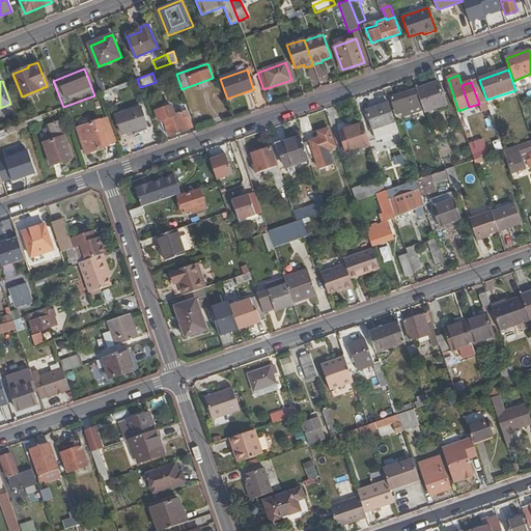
[(417,90),(424,113),(447,105),(440,83),(417,90)]
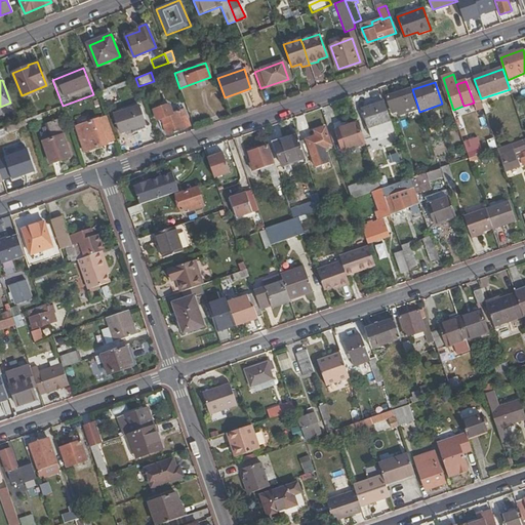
[(387,86),(379,88),(384,99),(388,97),(391,96),(387,86)]
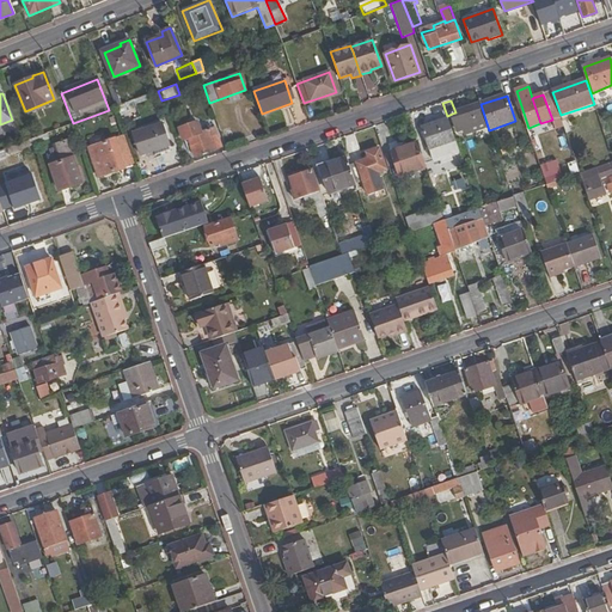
[(116,106),(120,118),(128,115),(123,104),(116,106)]
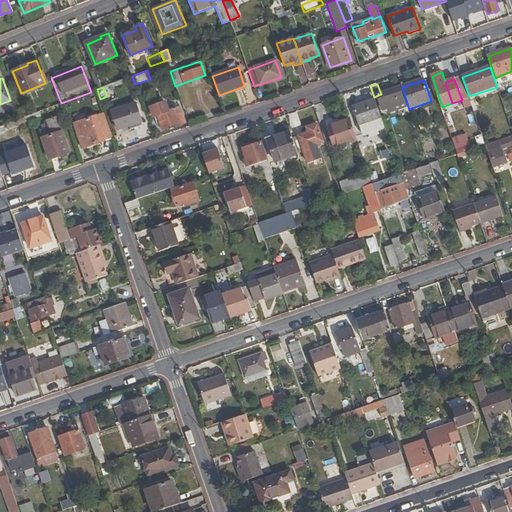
[(381,94),(378,95),(383,110),(389,108),(390,112),(401,108),(399,102),(398,99),(404,97),(401,87),(381,94)]
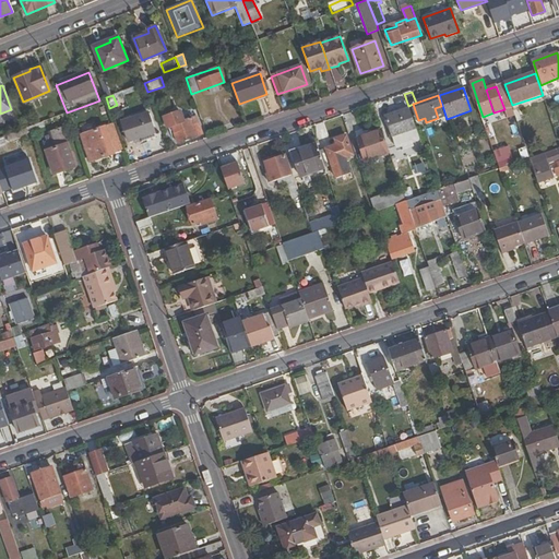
[(393,135),(416,128),(409,110),(387,118),(393,135)]
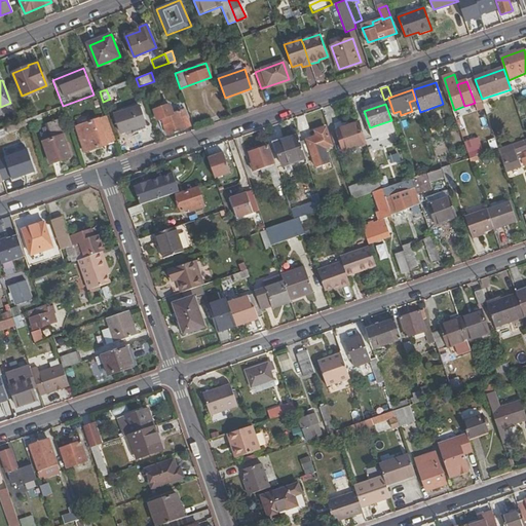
[(113,113),(120,134),(145,125),(138,105),(113,113)]
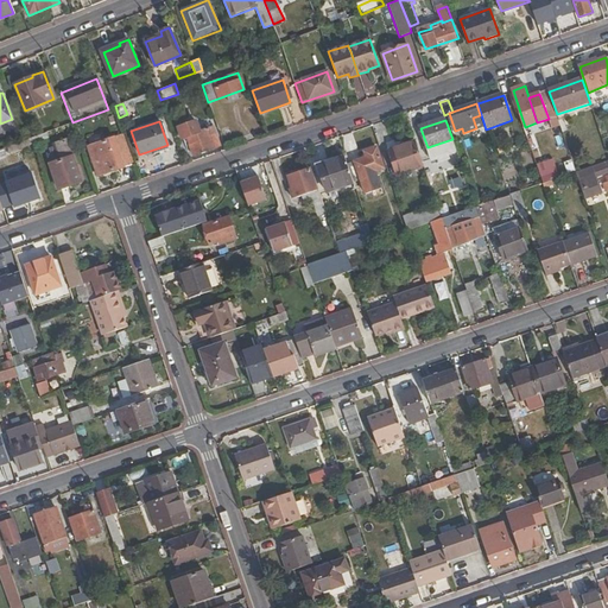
[(219,146),(213,127),(200,132),(196,121),(178,128),(182,138),(185,137),(192,156),(219,146)]
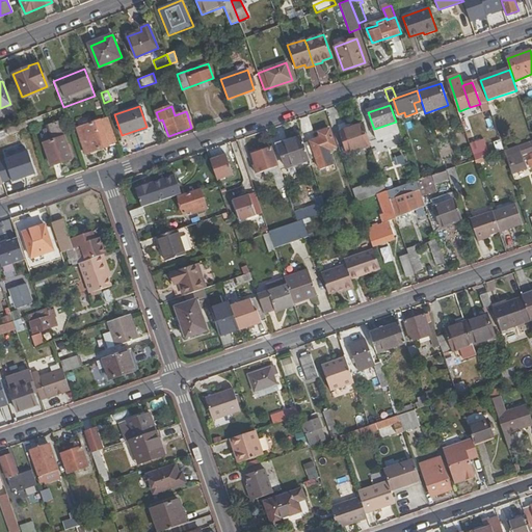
[(191,113),(196,127),(203,125),(198,110),(191,113)]
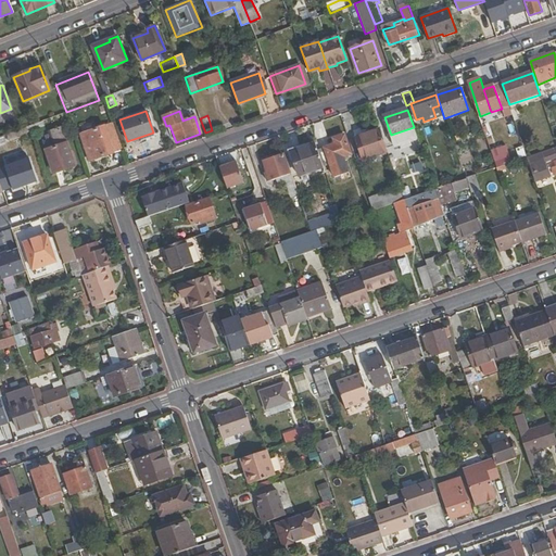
[(482,128),(491,152),(522,141),(514,119),(488,129),(487,126),(482,128)]
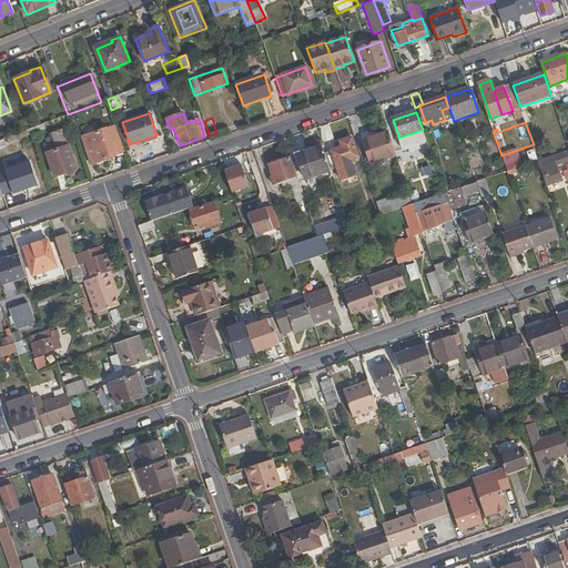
[(44,130),(42,123),(32,128),(34,133),(44,130)]
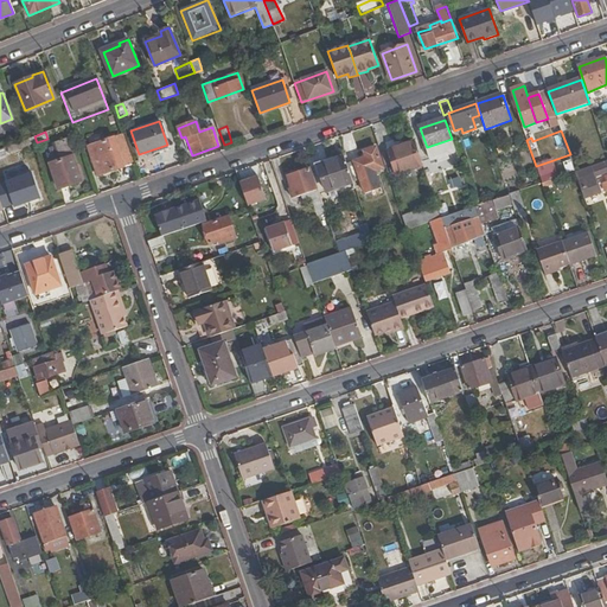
[(123,166),(134,161),(125,134),(113,138),(123,166)]
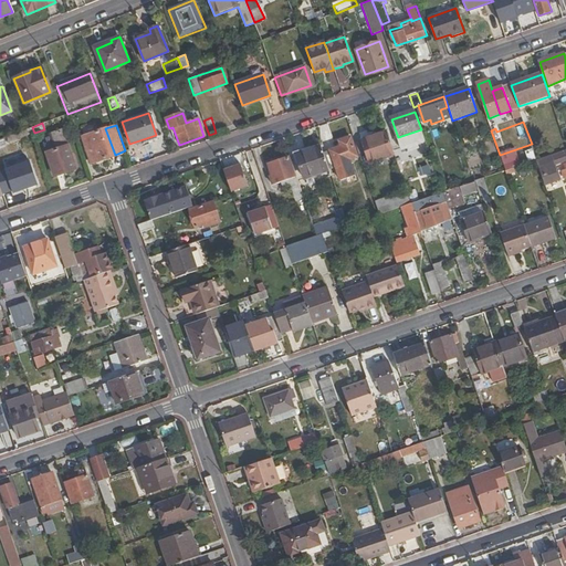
[(92,163),(115,155),(105,128),(82,137),(92,163)]
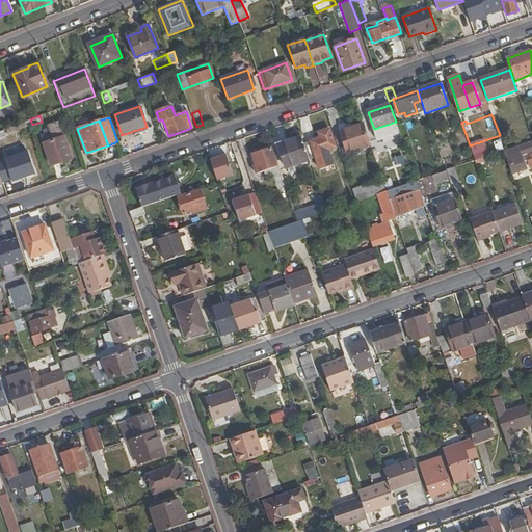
[(0,136),(27,127),(25,122),(0,130),(0,136)]
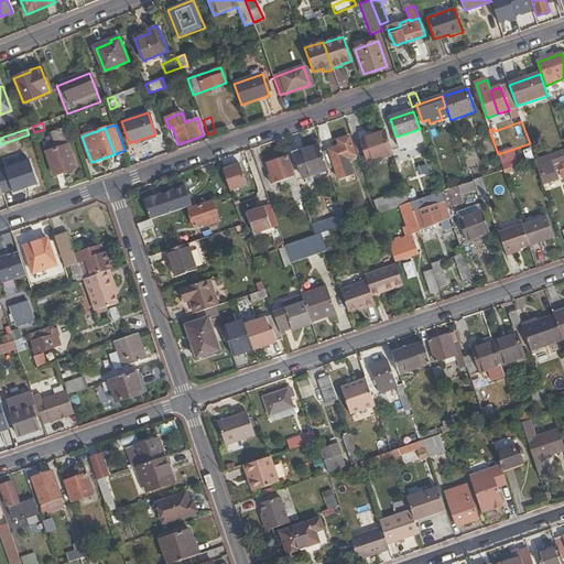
[(55,175),(76,169),(62,129),(51,133),(56,149),(46,152),(55,175)]
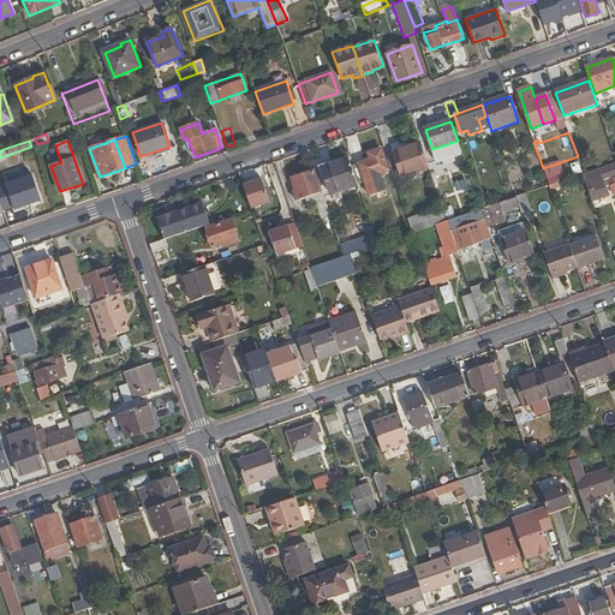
[(429,168),(421,143),(393,153),(401,177),(429,168)]
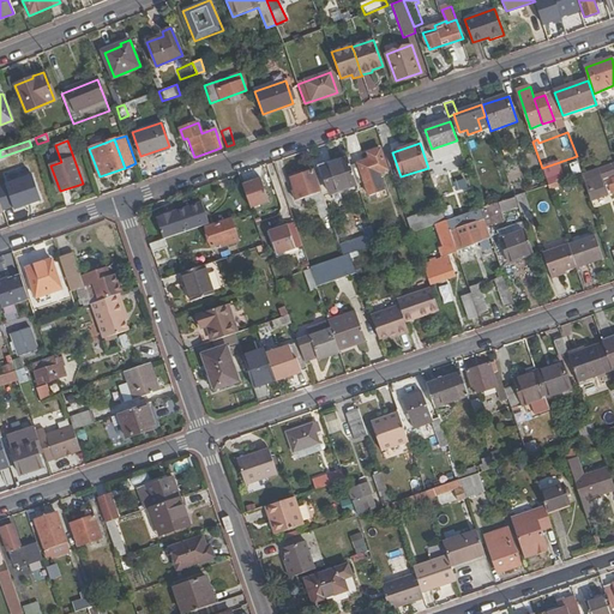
[(369,158),(350,166),(356,184),(362,182),(367,197),(385,191),(379,175),(387,172),(380,149),(367,154),(369,158)]
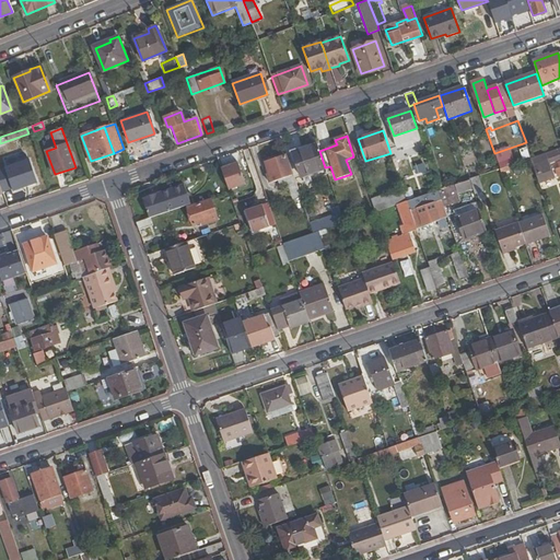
[(0,147),(0,154),(3,164),(27,155),(23,144),(18,147),(15,141),(0,147)]
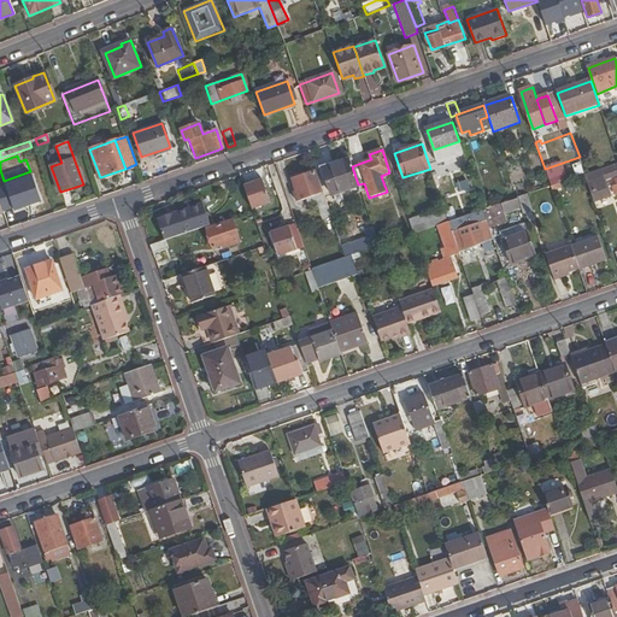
[(352,166),(350,160),(323,169),(331,194),(358,186),(358,184),(352,166)]
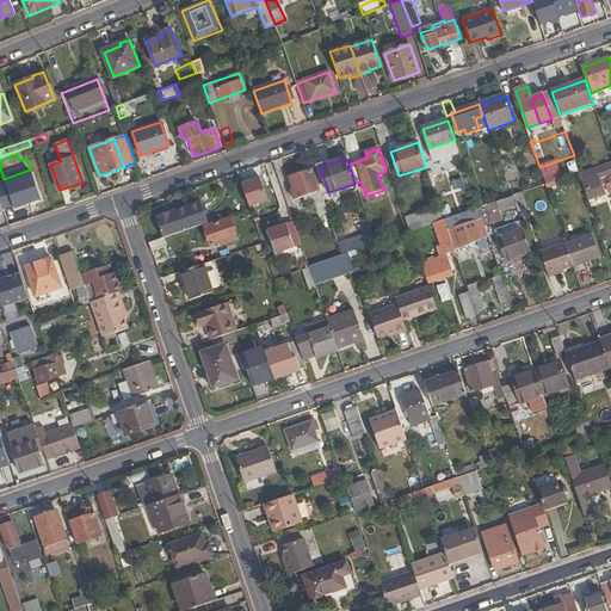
[(610,162),(593,170),(593,172),(584,176),(592,198),(604,193),(599,178),(610,173),(610,162)]
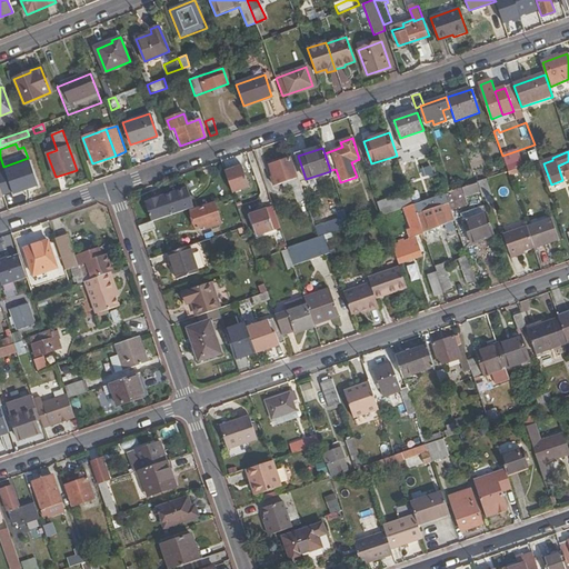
[(305,199),(298,178),(296,178),(289,159),(270,166),(273,177),(270,178),(272,185),(276,183),(277,185),(283,182),(287,193),(295,190),(299,201),(305,199)]
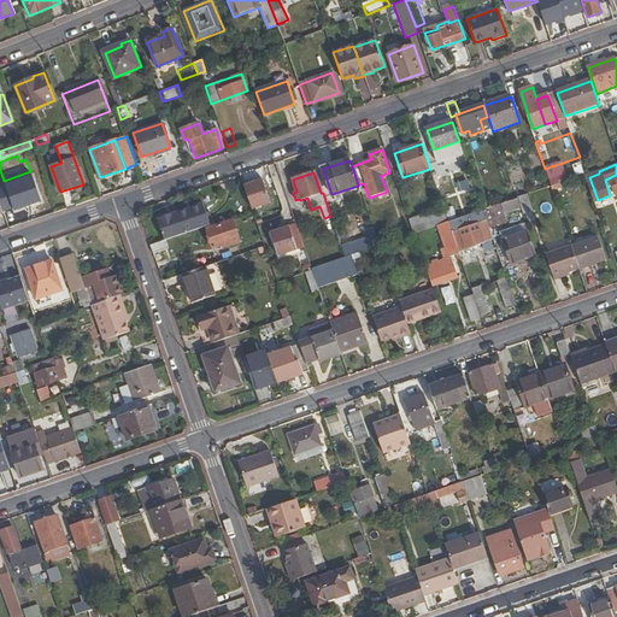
[(263,181),(245,187),(252,209),(270,203),(263,181)]
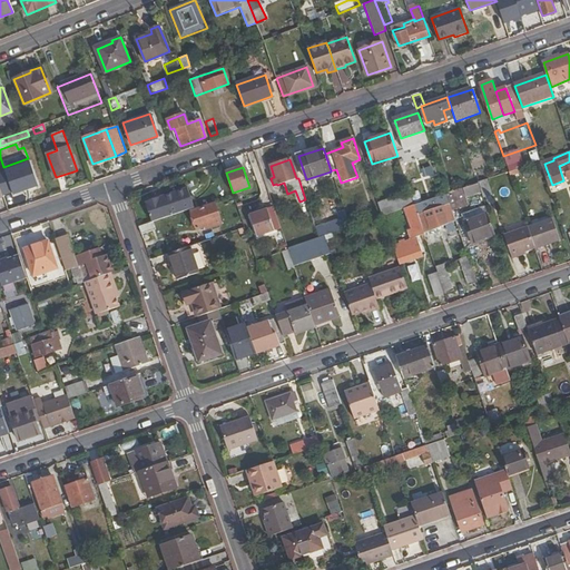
[(479,188),(483,198),(491,196),(487,180),(478,184),(479,188)]
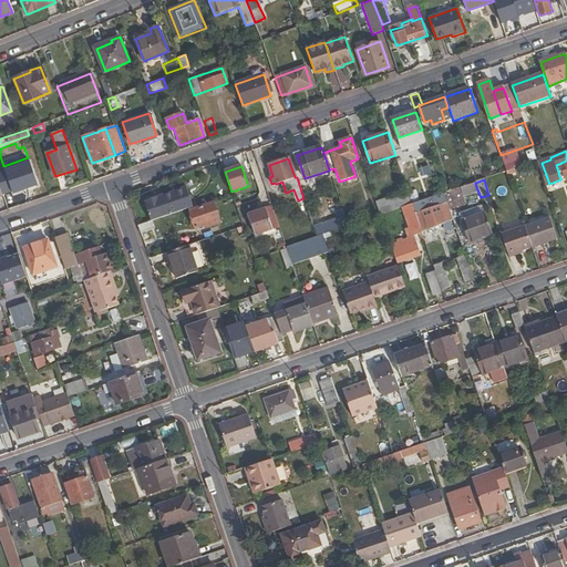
[(475,183),(443,194),(449,210),(466,205),(462,192),(476,187),(475,183)]
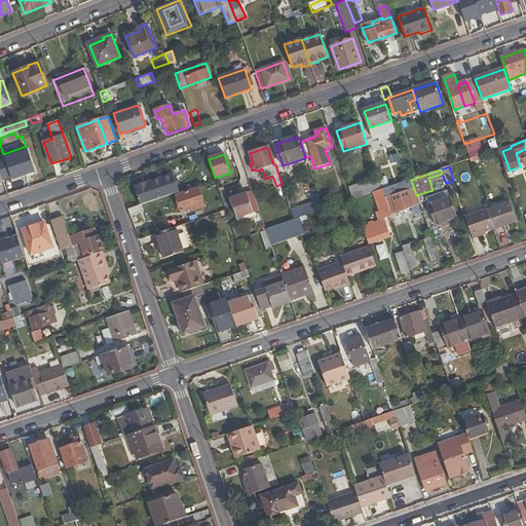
[(134,187),(141,205),(144,204),(179,192),(173,174),(134,187)]
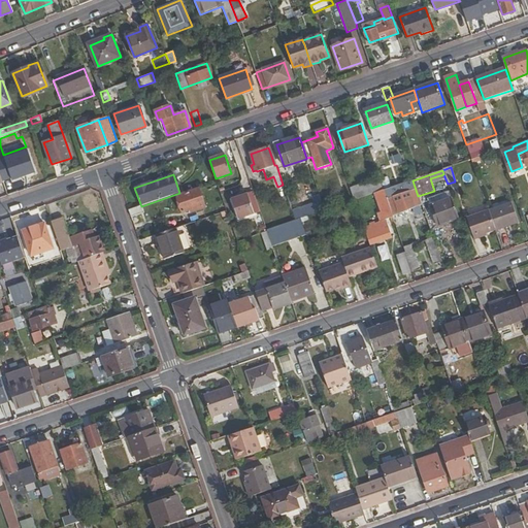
[(359,185),(350,188),(355,200),(376,193),(384,191),(380,179),(360,186),(359,185)]
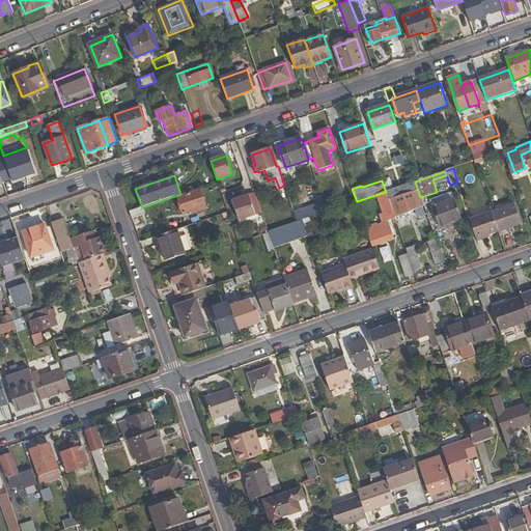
[(386,192),(395,218),(407,214),(423,207),(420,199),(404,204),(401,196),(417,190),(414,182),(390,190),(386,192)]
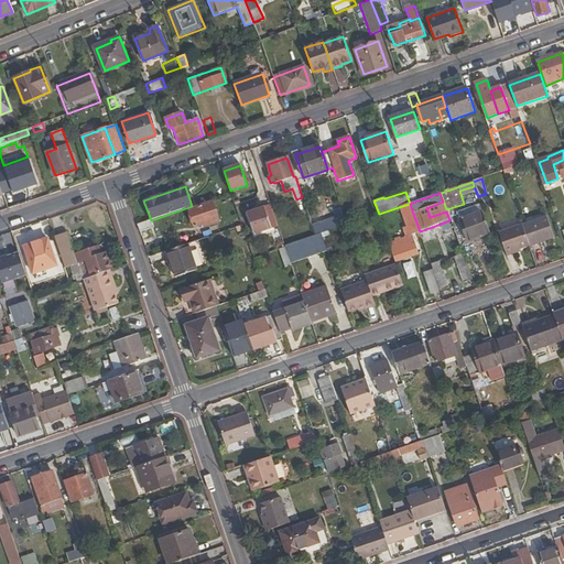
[(190,209),(195,227),(204,225),(204,227),(219,221),(213,202),(190,209)]
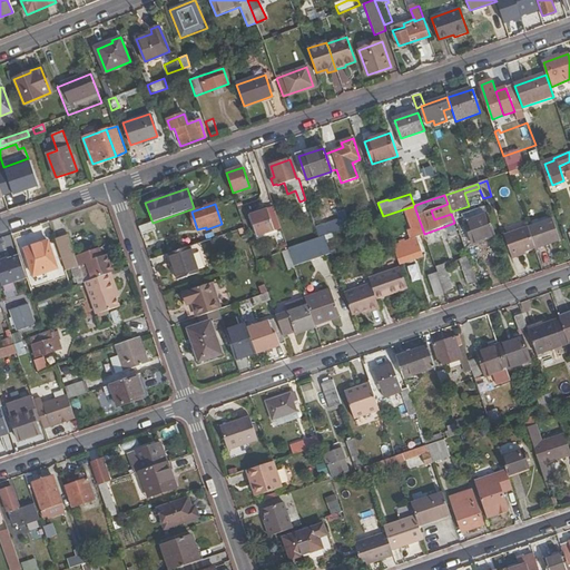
[(414,206),(406,208),(413,228),(406,231),(409,238),(416,236),(424,234),(414,206)]
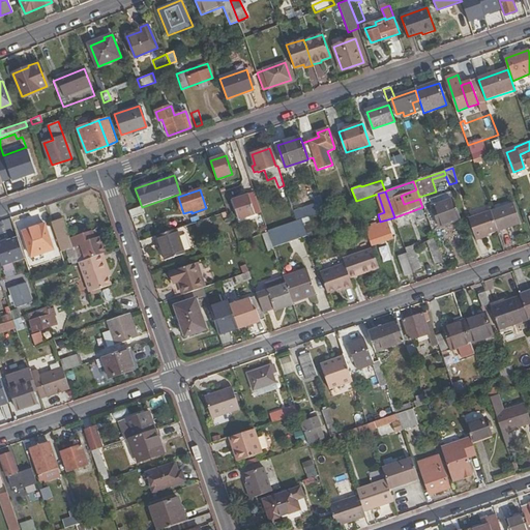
[(261,212),(254,193),(233,200),(240,219),(261,212)]
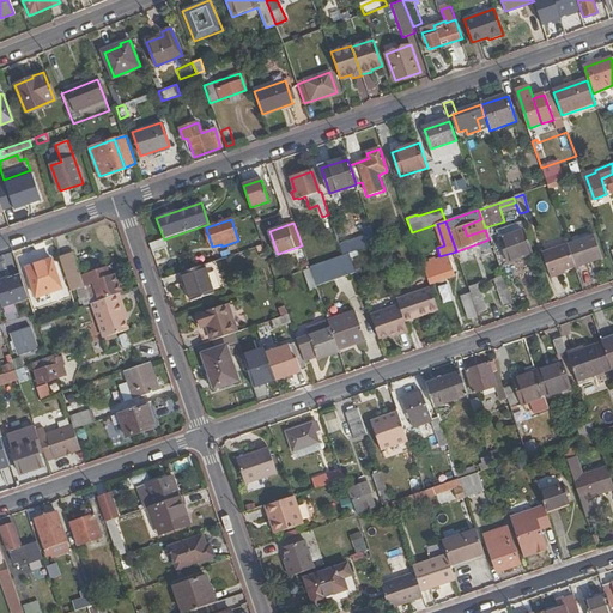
[(341,253),(344,256),(349,254),(376,244),(371,228),(364,230),(366,237),(343,246),(345,252),(341,253)]
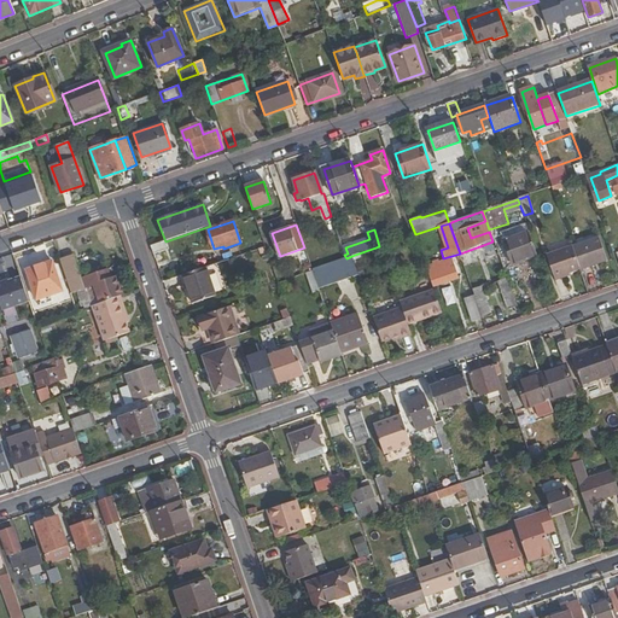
[(505,242),(512,263),(534,255),(530,245),(532,244),(529,233),(505,242)]
